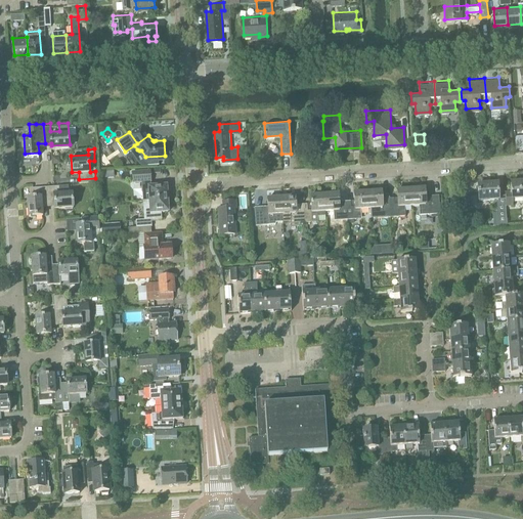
[(150,197),(168,196),(167,182),(158,182),(158,180),(150,181),(150,177),(151,177),(150,167),(133,168),(133,178),(142,178),(143,197),(150,197)]
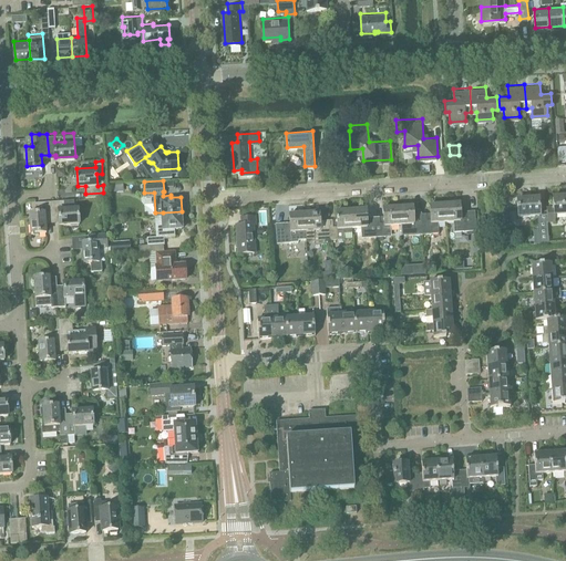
[(554,205),(547,205),(548,218),(548,219),(555,219),(555,211),(565,210),(565,193),(554,194),(554,205)]
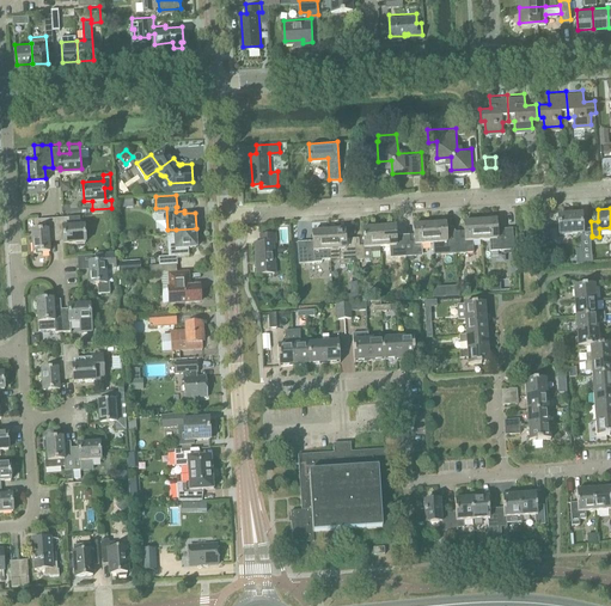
[(582,212),(582,210),(558,213),(560,231),(579,230),(581,259),(593,258),(592,237),(592,236),(584,237),(582,212)]
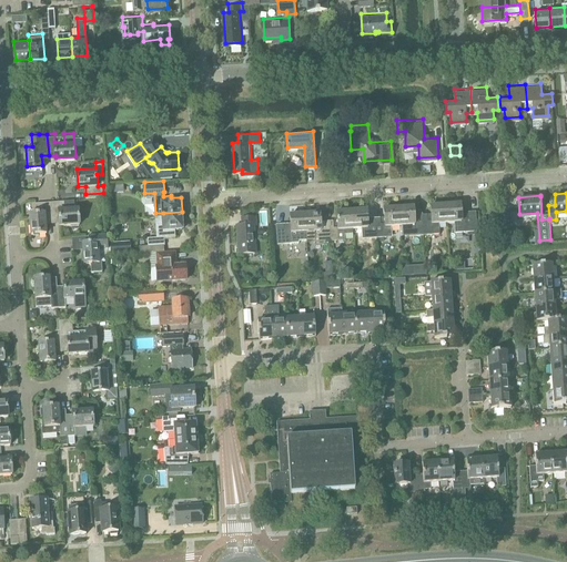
[(66,197),(51,198),(53,220),(60,220),(60,222),(80,221),(79,205),(66,206),(66,197)]
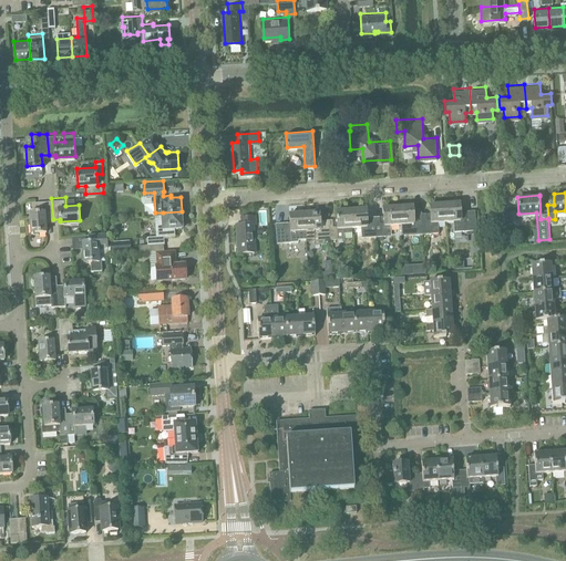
[(51,198),(37,199),(37,209),(30,210),(31,230),(47,229),(47,220),(53,219),(51,198)]
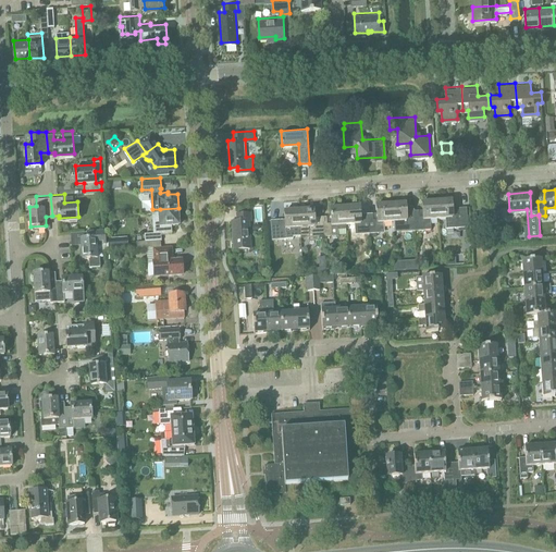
[(437,198),(439,216),(446,215),(447,225),(468,223),(467,205),(453,206),(453,197),(437,198)]
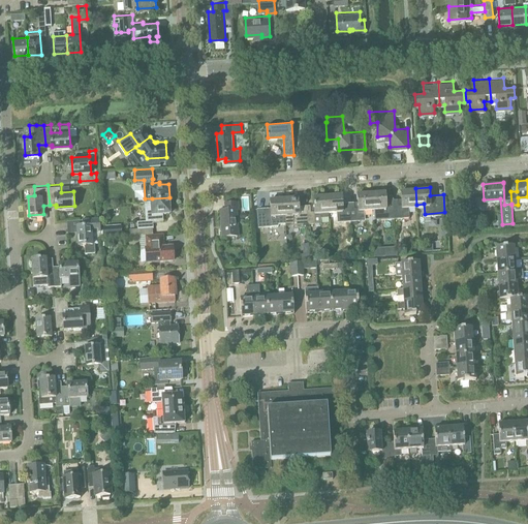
[(409,205),(416,205),(415,188),(402,189),(402,197),(394,197),(395,216),(410,215),(409,205)]
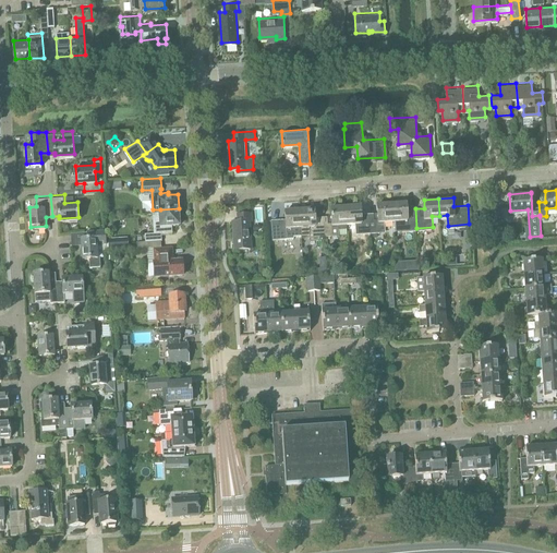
[(416,228),(414,204),(408,205),(407,201),(392,202),(394,219),(402,218),(402,228),(408,228),(416,228)]
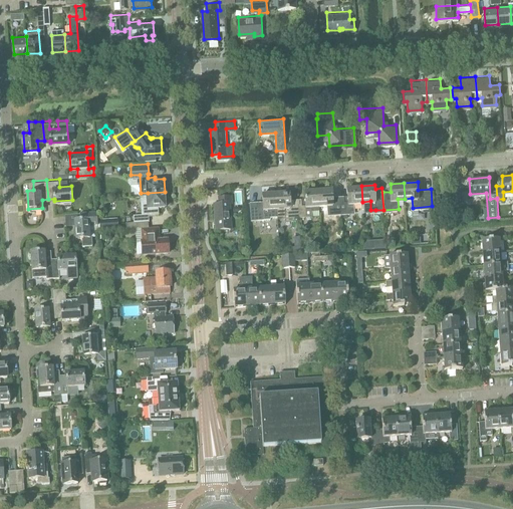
[(354,202),(362,202),(361,186),(347,187),(348,195),(340,195),(341,213),(350,212),(350,211),(355,211),(354,202)]
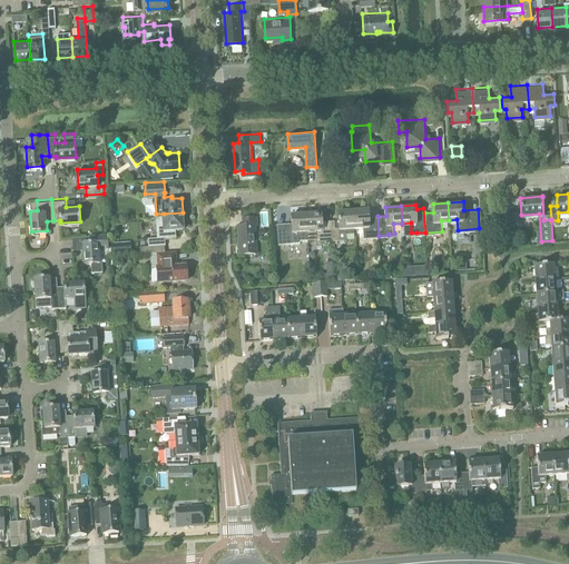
[(379,236),(378,216),(369,217),(369,208),(353,209),(354,226),(363,226),(364,237),(379,236)]
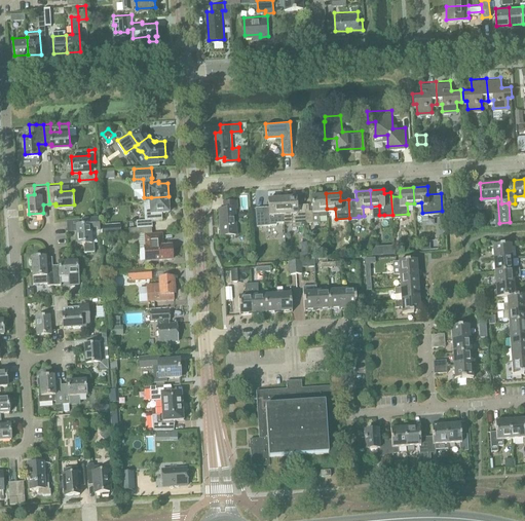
[(320,210),(327,209),(326,193),(312,194),(312,201),(305,202),(306,220),(314,220),(314,219),(320,219),(320,210)]
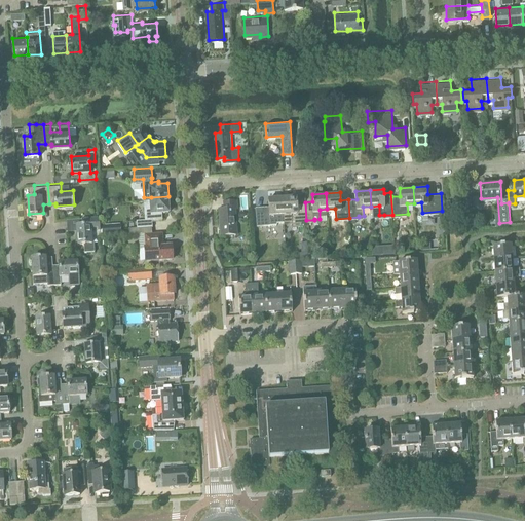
[(306,220),(305,202),(297,202),(297,195),(283,196),(285,219),(291,219),(292,221),(298,220),(298,221),(306,220)]
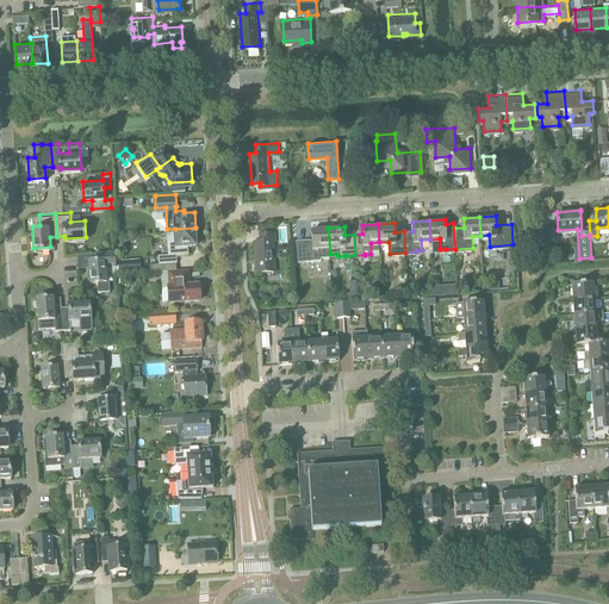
[(169,251),(176,250),(188,250),(187,243),(197,242),(196,228),(175,229),(167,229),(168,236),(169,251)]
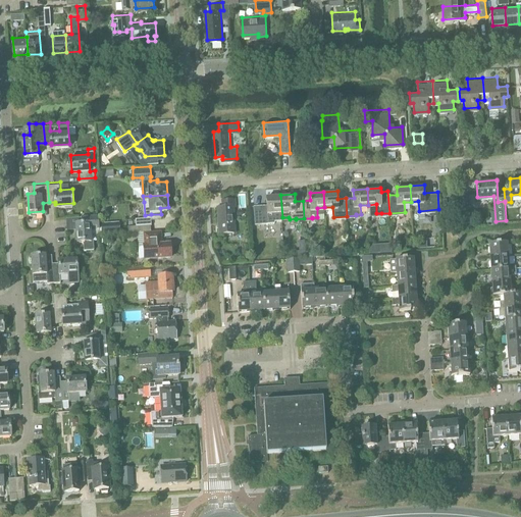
[(275,218),(282,217),(280,195),(266,196),(267,203),(254,204),(255,222),(275,221),(275,218)]
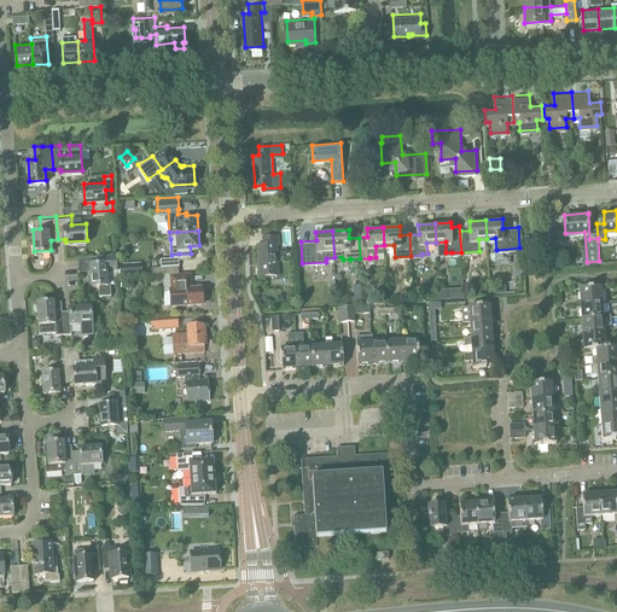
[(260,274),(278,273),(277,242),(279,242),(278,234),(262,234),(263,243),(257,243),(260,274)]
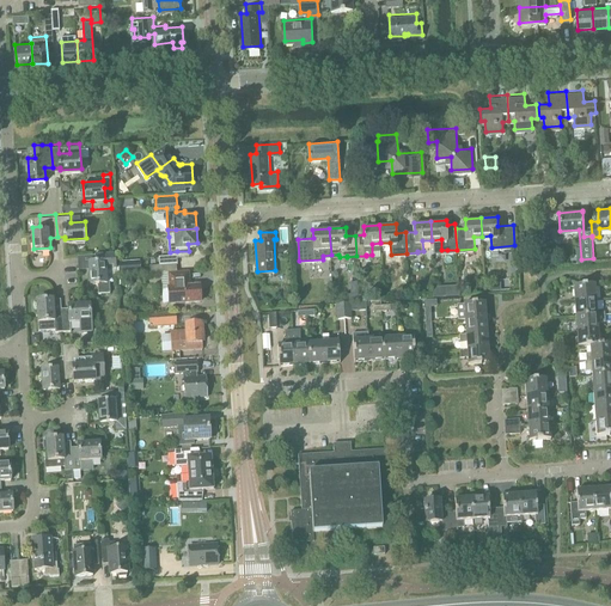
[(92,258),(90,258),(91,281),(98,280),(99,289),(111,288),(110,280),(108,280),(107,258),(115,257),(115,250),(92,251),(92,258)]
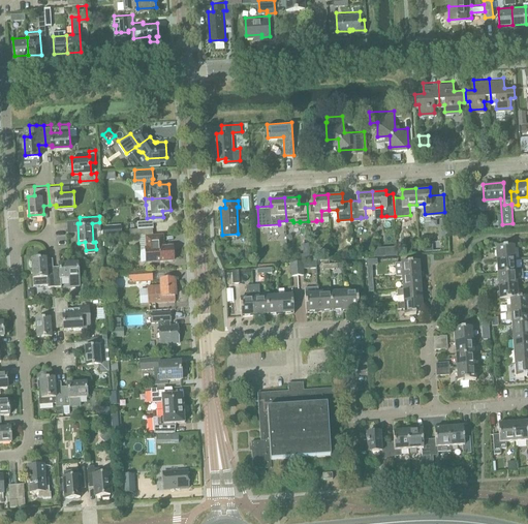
[(147,218),(140,218),(140,226),(154,225),(153,217),(147,218)]
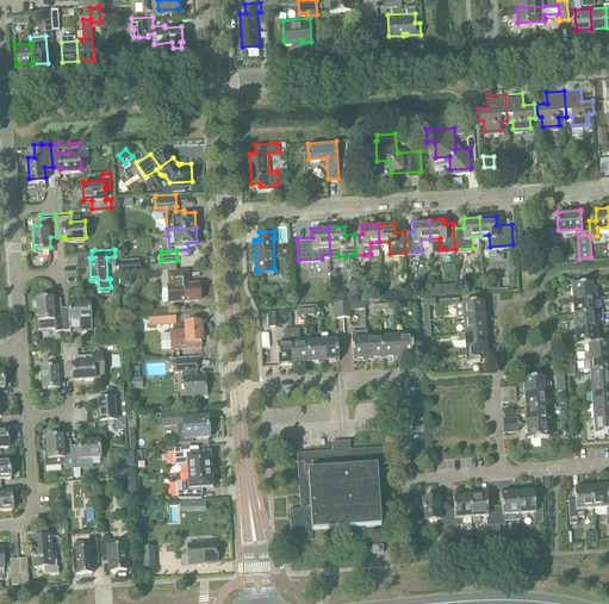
[(136,257),(119,259),(119,271),(137,269),(136,257)]
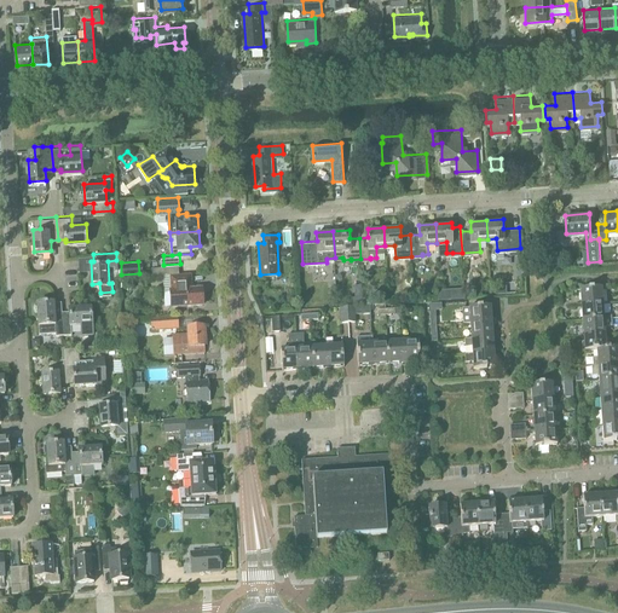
[(191,285),(190,271),(172,273),(173,287),(172,287),(173,302),(203,300),(202,284),(191,285)]
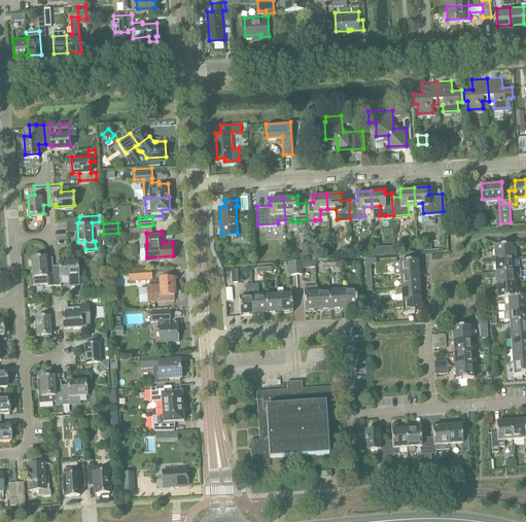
[(494,256),(514,255),(513,242),(493,243),(494,256)]
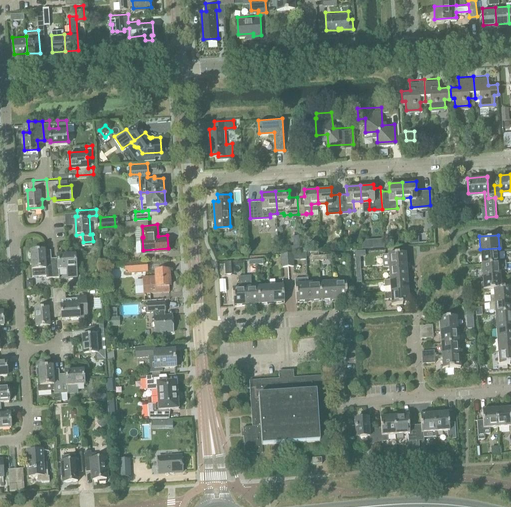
[(53,274),(52,254),(51,246),(31,248),(33,273),(47,272),(47,274),(53,274)]
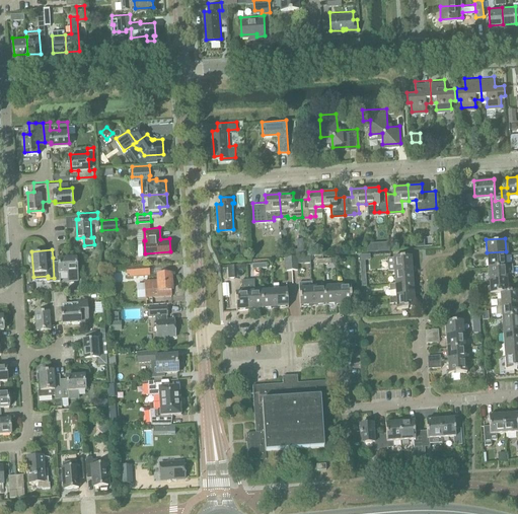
[(488,266),(507,264),(506,251),(487,252),(488,266)]
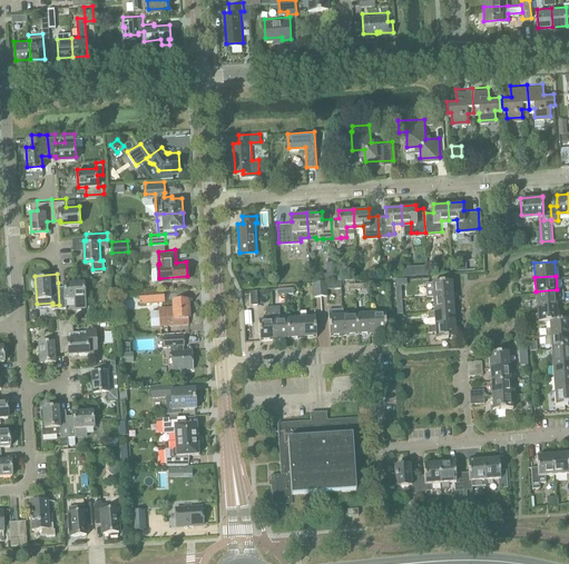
[(320,279),(321,292),(330,292),(329,278),(320,279)]
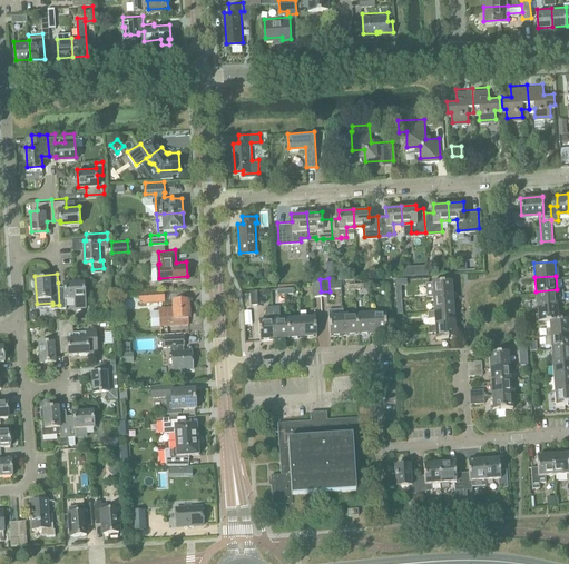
[(58,283),(59,305),(66,304),(65,296),(86,295),(85,279),(64,280),(65,283),(58,283)]
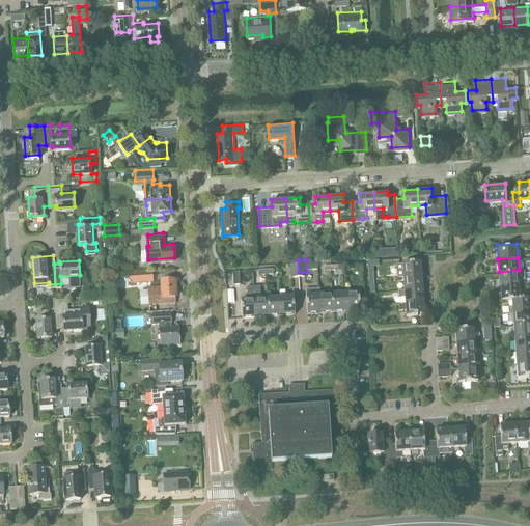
[(403,275),(422,273),(421,260),(397,261),(398,274),(403,273),(403,275)]
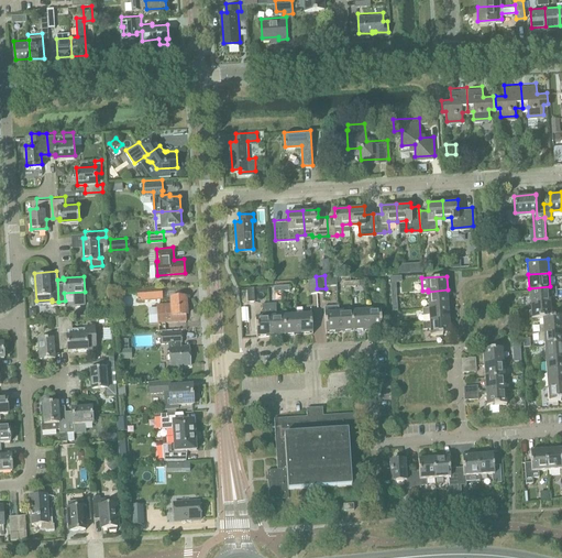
[(249,298),(255,297),(254,284),(248,284),(248,287),(243,287),(243,298),(249,297),(249,298)]
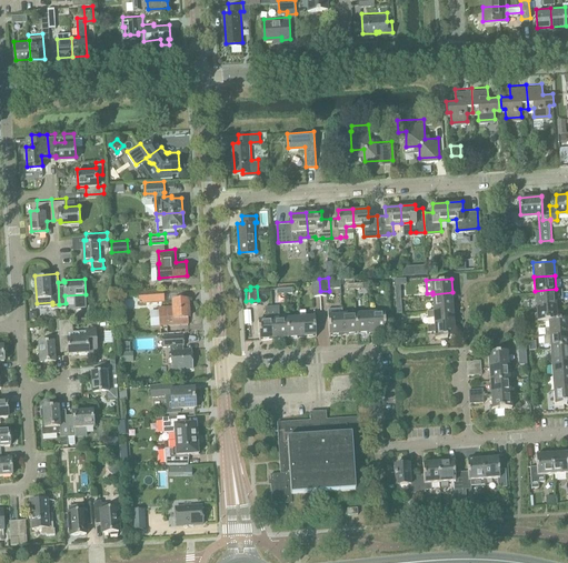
[(141,298),(159,297),(158,288),(140,289),(141,298)]
